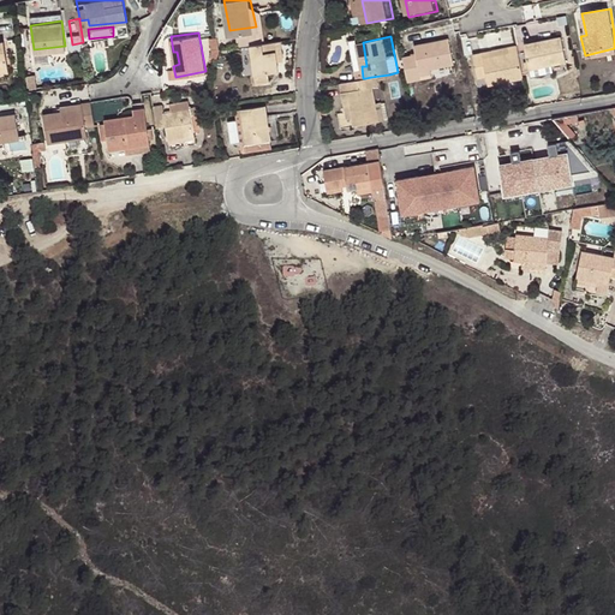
[(569,63),(563,36),(526,43),(532,72),(569,63)]
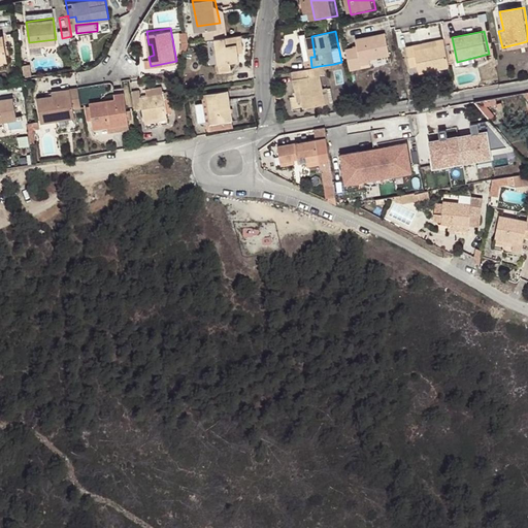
[(0,57),(8,56),(5,33),(0,33),(0,57)]
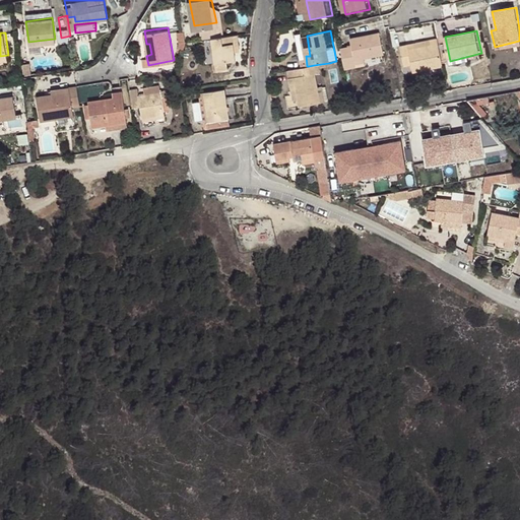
[(342,47),(345,60),(346,66),(360,63),(359,57),(372,56),(389,53),(385,33),(354,38),(354,44),(342,47)]
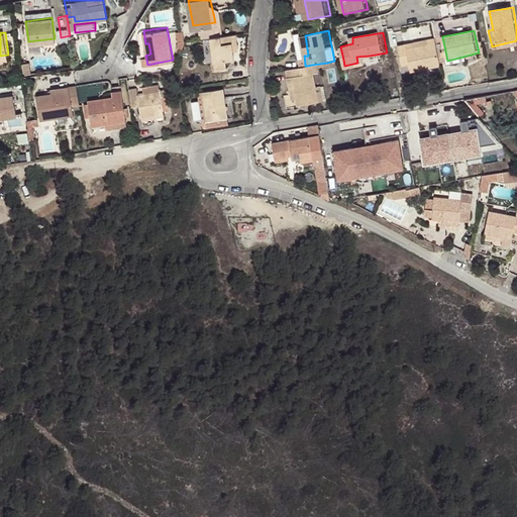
[(236,34),(210,38),(213,64),(234,61),(233,52),(238,52),(236,34)]
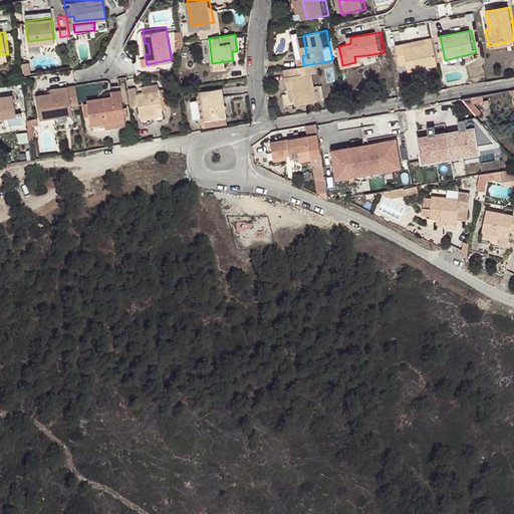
[(439,64),(433,37),(425,39),(426,46),(406,50),(410,70),(439,64)]
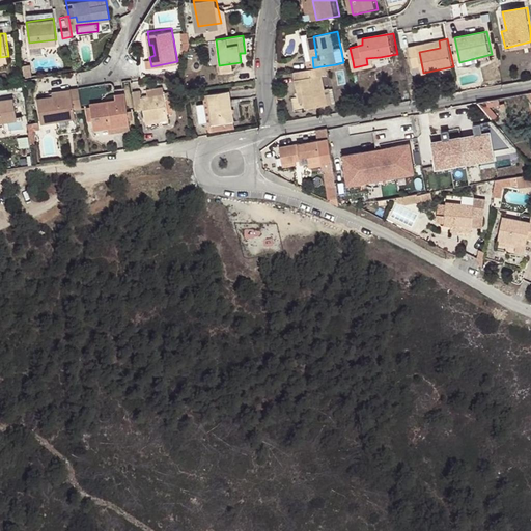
[(423,73),(419,52),(411,53),(415,75),(423,73)]
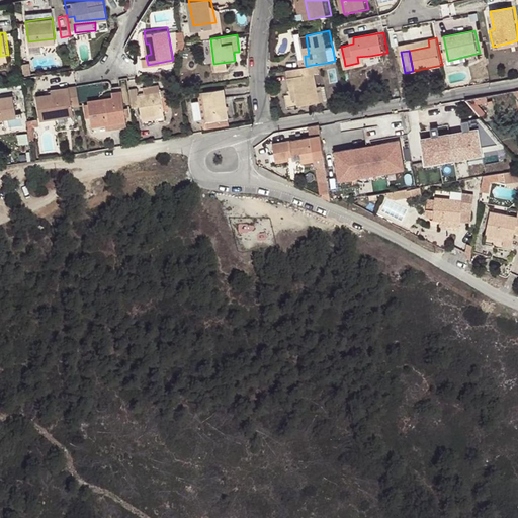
[(300,67),(285,70),(287,78),(293,77),(296,97),(297,97),(298,107),(326,101),(322,86),(317,87),(314,73),(320,72),(319,67),(328,66),(328,63),(313,65),(308,66),(306,66),(300,67)]
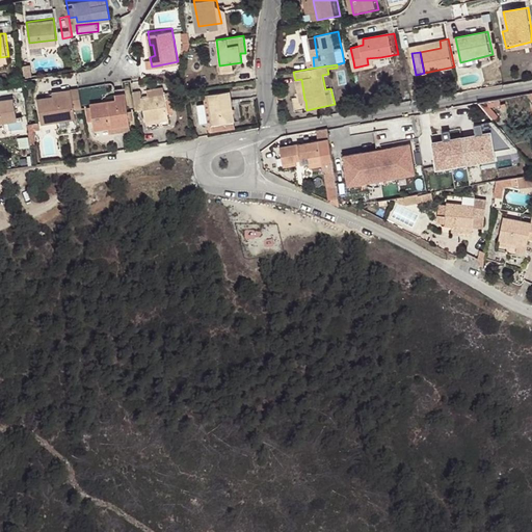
[(295,80),(299,101),(304,100),(301,79),(295,80)]
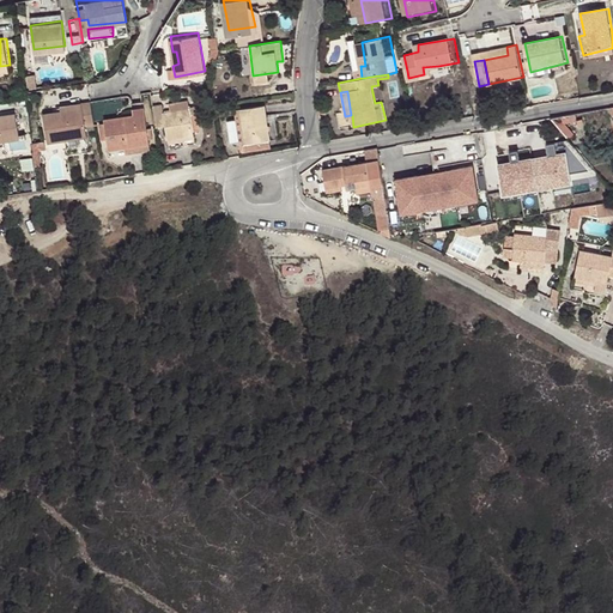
[(96,128),(92,101),(83,102),(84,110),(62,114),(43,116),(48,145),(89,138),(87,129),(96,128)]
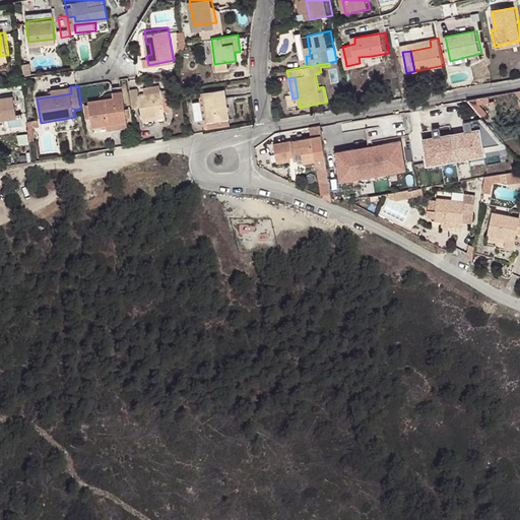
[(71,93),(70,86),(51,89),(53,96),(71,93)]
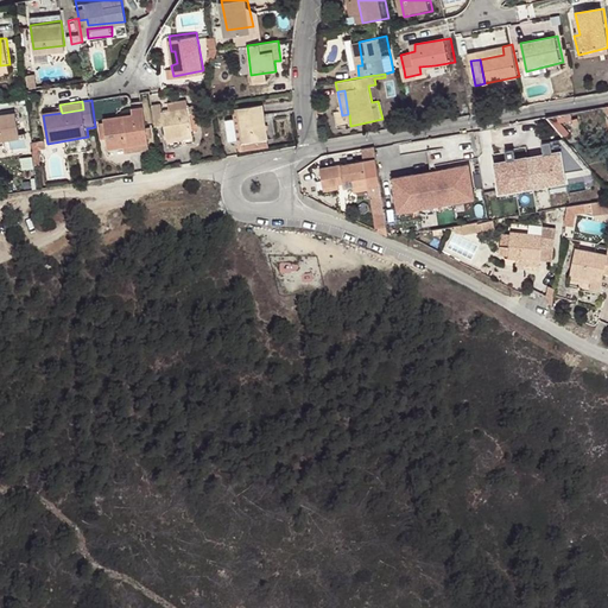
[(271,138),(265,101),(241,106),(247,141),(271,138)]
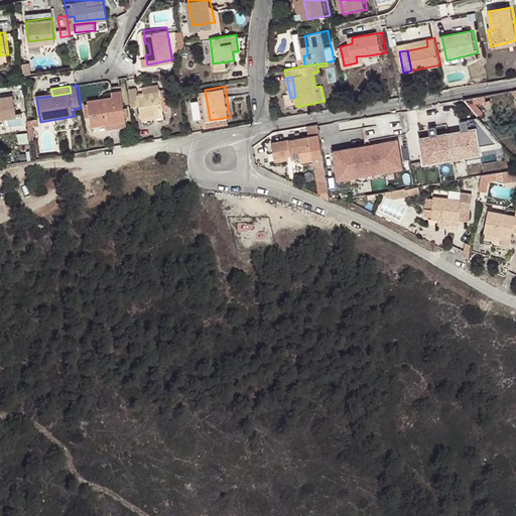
[(141,89),(130,90),(133,109),(140,108),(144,119),(167,115),(164,93),(142,95),(141,89)]
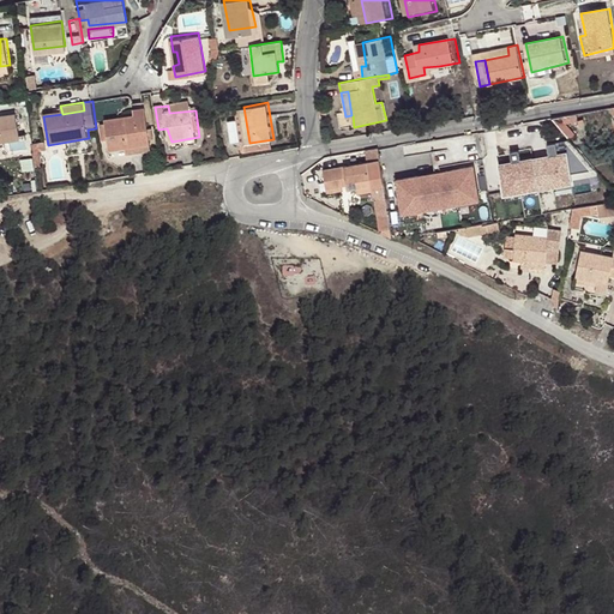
[(244,107),(234,109),(240,144),(250,143),(244,107)]
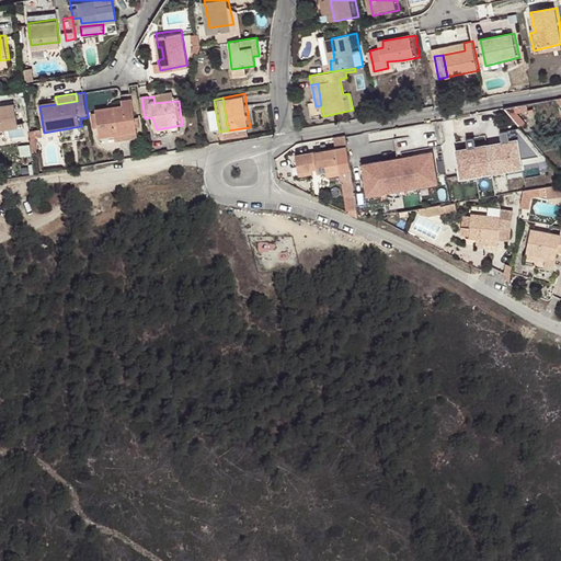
[(140,133),(135,100),(123,101),(125,109),(112,111),(112,107),(96,110),(102,138),(140,133)]
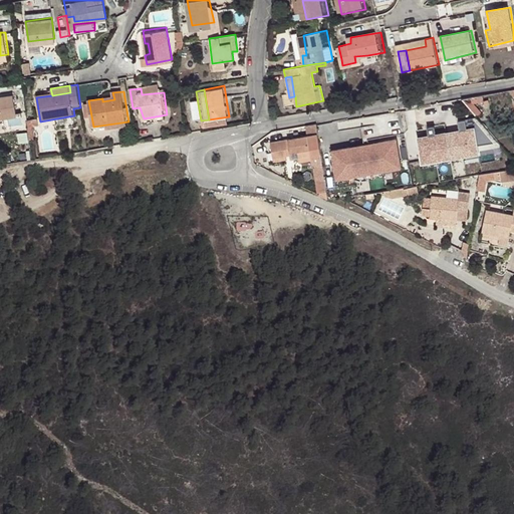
[(483,94),(462,97),(476,114),(482,108),(477,102),(484,101),(483,94)]
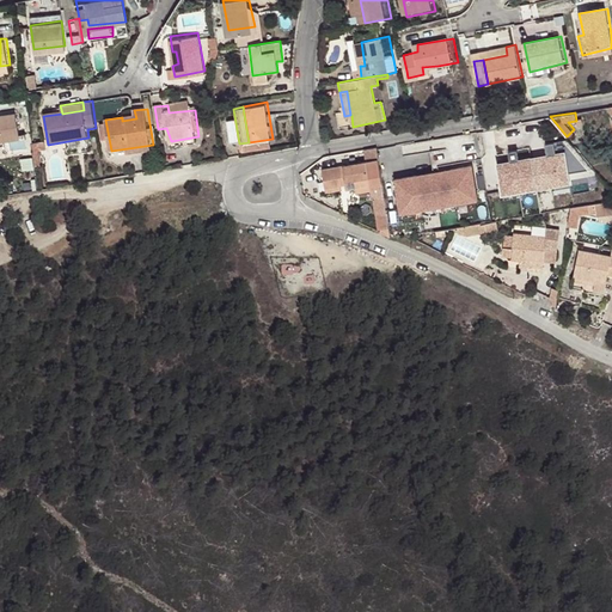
[(0,116),(0,141),(22,138),(18,114),(0,116)]
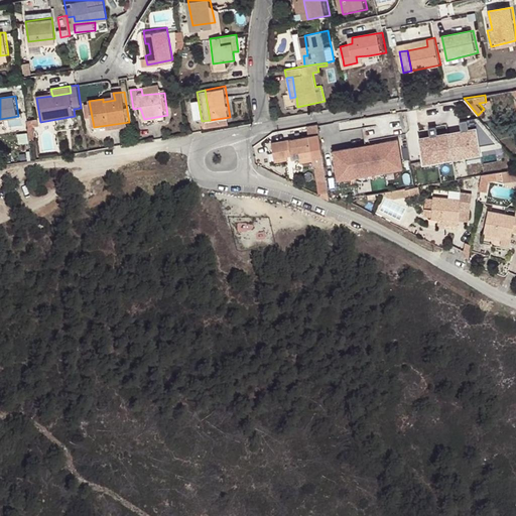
[(375,124),(361,126),(363,139),(404,132),(400,110),(373,114),(375,124)]
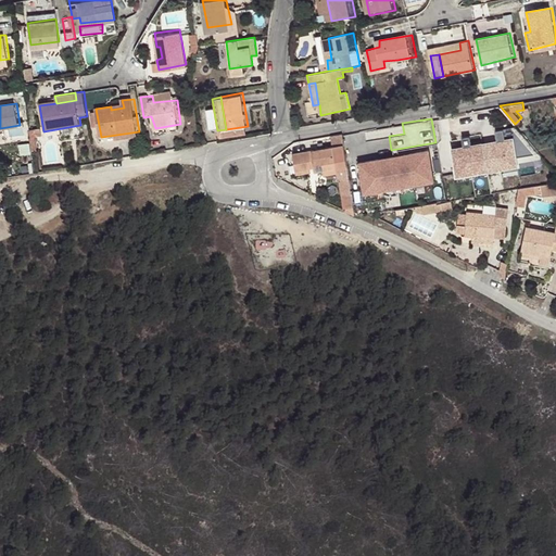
[(331,144),(291,152),(293,163),(312,160),(314,169),(320,168),(335,166),(336,171),(337,178),(341,178),(349,176),(341,133),(329,135),(331,144)]
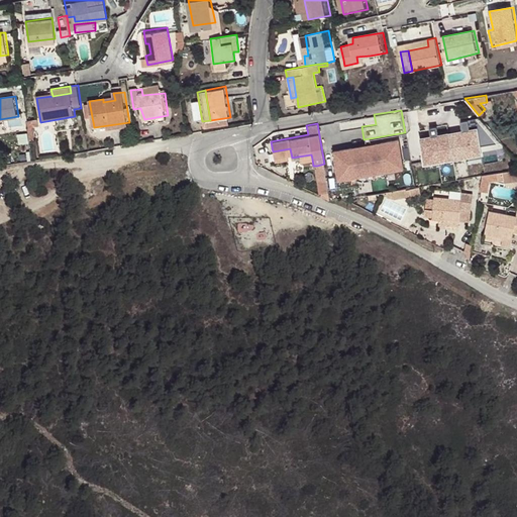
[(431,133),(420,135),(423,152),(452,147),(449,129),(438,131),(437,124),(430,125),(431,133)]
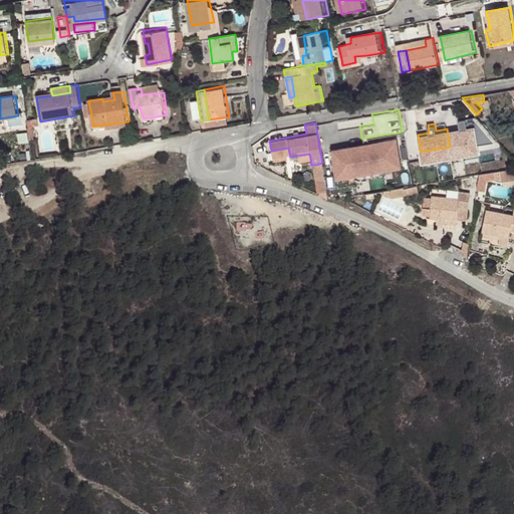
[(489,138),(488,125),(474,127),(474,139),(489,138)]
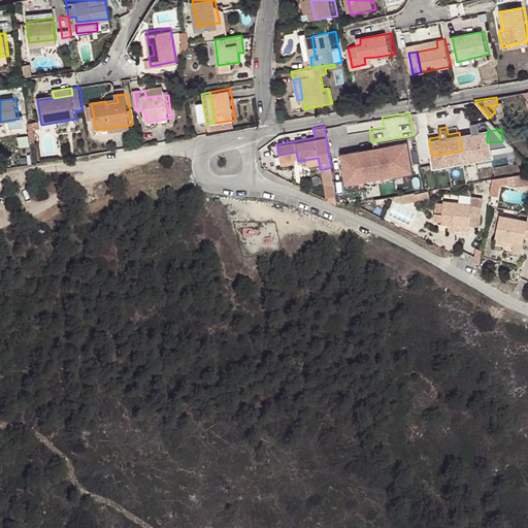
[(410,167),(406,142),(388,145),(388,150),(359,155),(359,151),(339,154),(344,178),(362,175),(363,179),(393,174),(392,170),(410,167)]
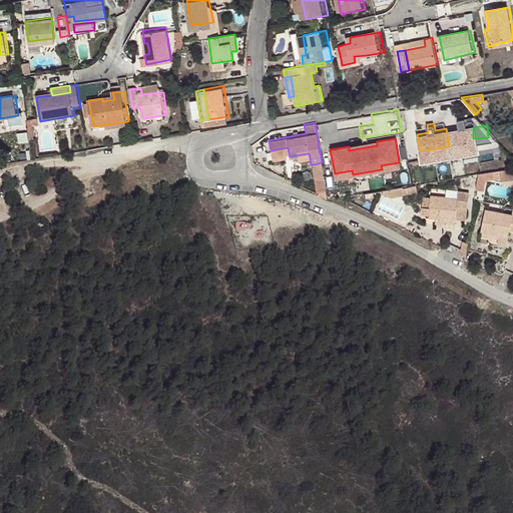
[(377,141),(349,146),(349,150),(377,145),(377,141)]
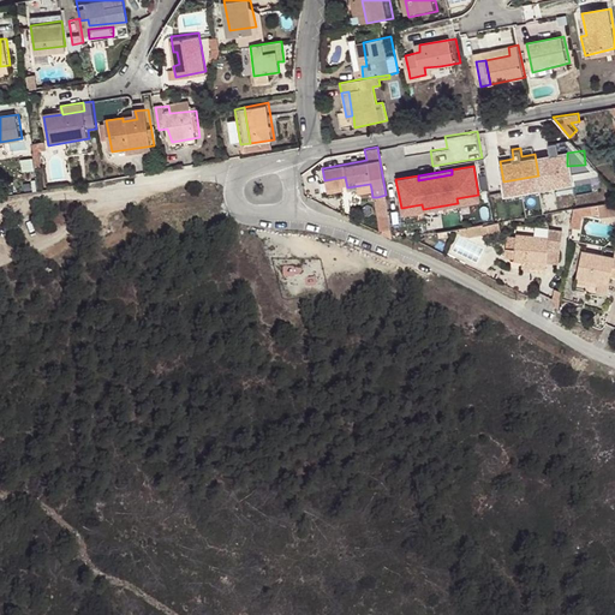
[(538,175),(503,181),(505,187),(539,181),(538,175)]
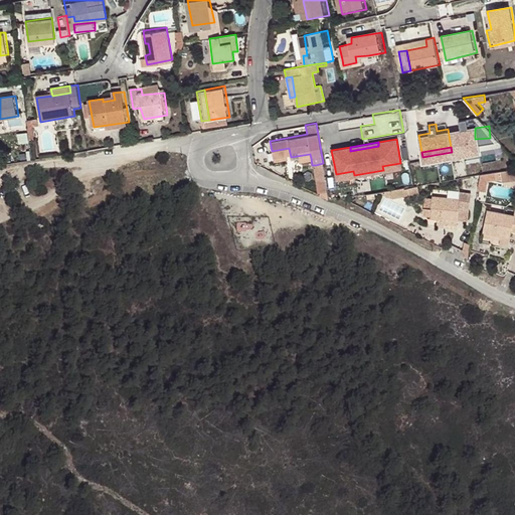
[(289,148),(272,151),(273,160),(291,157),(289,148)]
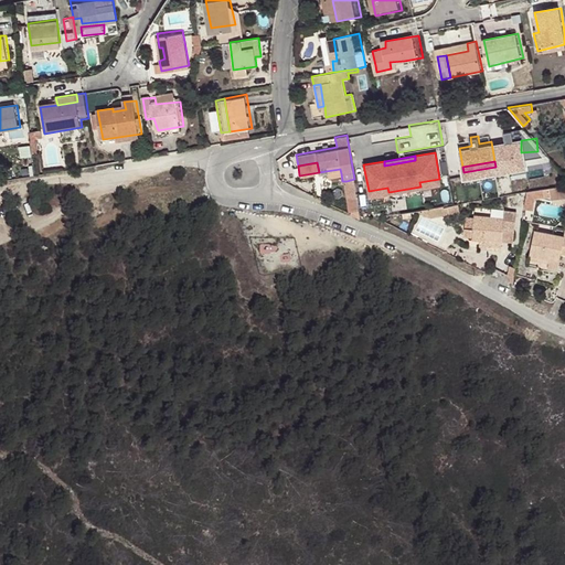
[(347,181),(350,196),(358,195),(354,179),(347,181)]
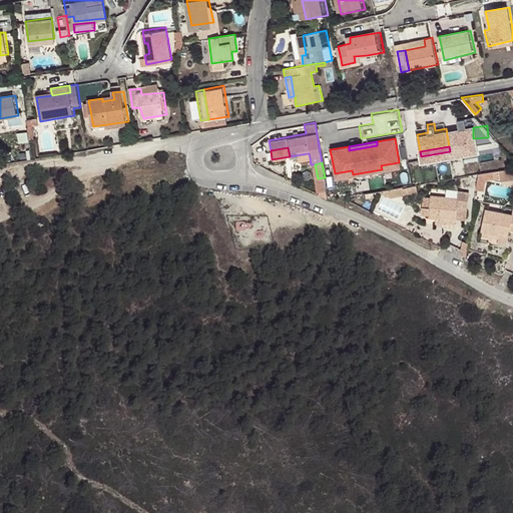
[(352,170),(335,173),(335,177),(339,178),(353,176),(354,177),(357,178),(361,178),(365,178),(369,177),(372,177),(376,175),(379,174),(383,172),(382,171),(397,168),(399,166),(399,162),(381,165),(382,169),(353,174),(352,170)]
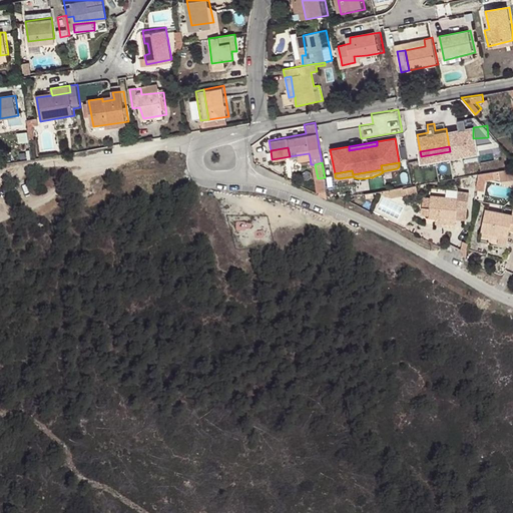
[(512,168),(501,171),(503,179),(512,177),(512,168)]
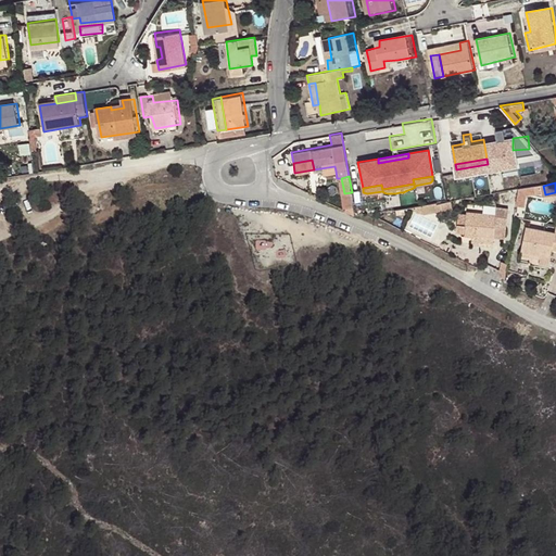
[(539,186),(519,189),(516,204),(523,206),(526,197),(540,194),(539,186)]
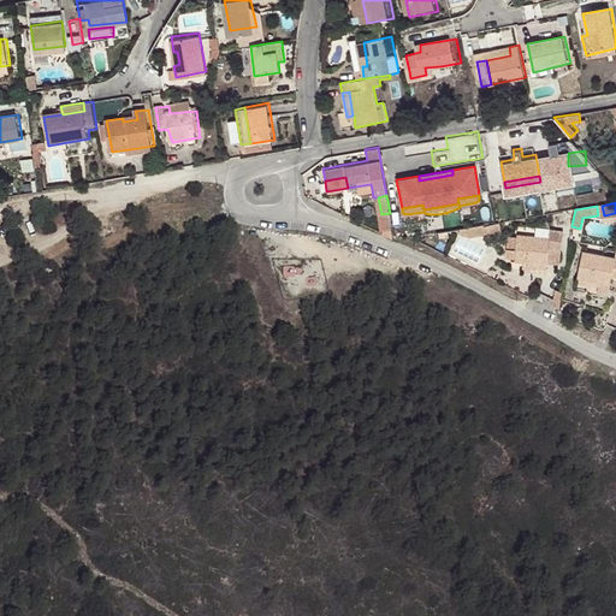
[(381,214),(380,215),(383,230),(392,229),(390,213),(381,214)]
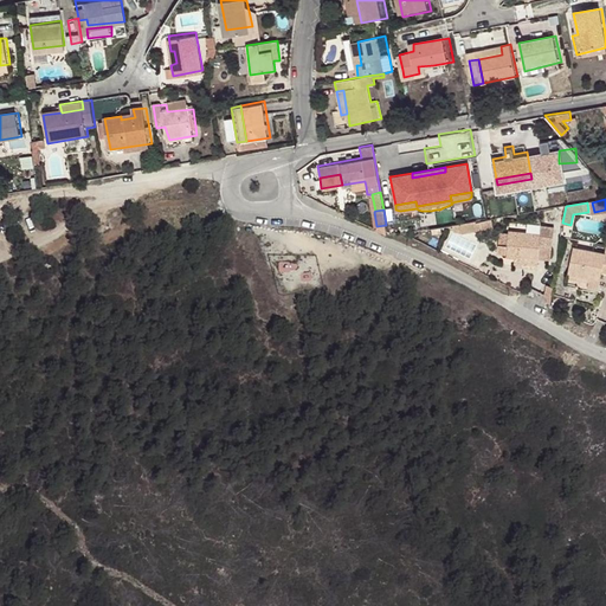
[(490,219),(478,220),(479,229),(491,227),(490,219)]
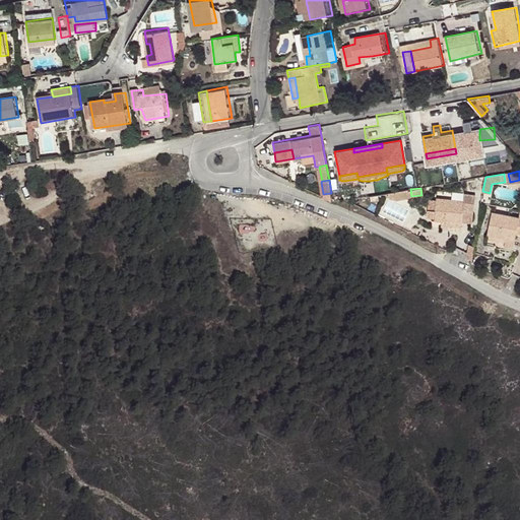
[(408,190),(388,193),(389,199),(397,200),(409,198),(408,190)]
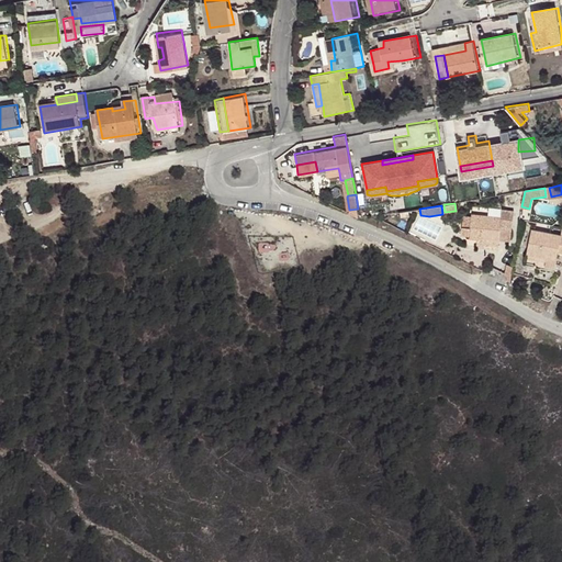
[(497,226),(506,227),(509,212),(501,211),(499,216),(470,212),(470,214),(461,213),(458,232),(465,233),(465,237),(475,238),(494,240),(496,233),(497,226)]
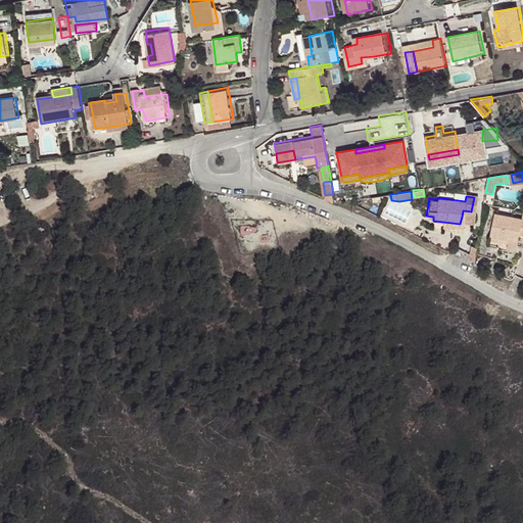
[(522,215),(501,211),(496,234),(513,237),(512,245),(521,247),(522,236),(522,215)]
